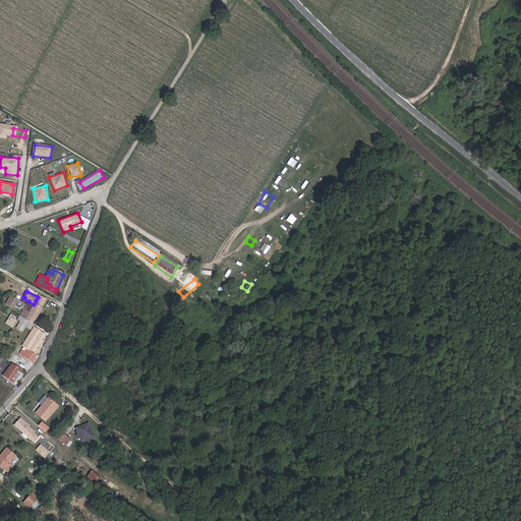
[(14,307),(17,301),(18,300),(11,296),(6,305),(13,309),(14,307)]
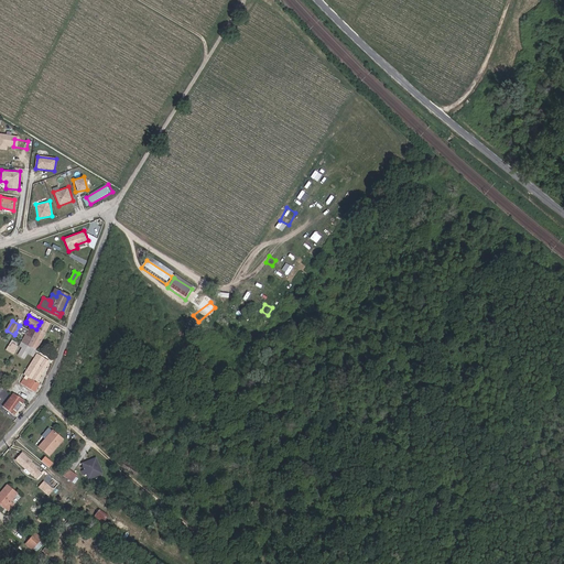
[(42,327),(39,325),(36,329),(32,337),(30,343),(39,347),(45,334),(41,331),(42,327)]
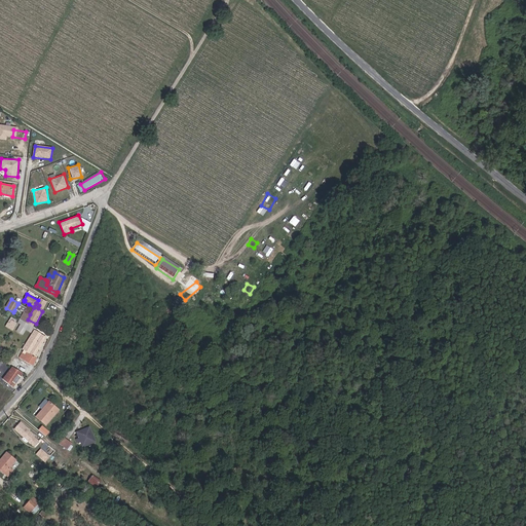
[(23,315),(24,311),(26,309),(17,304),(14,310),(23,315)]
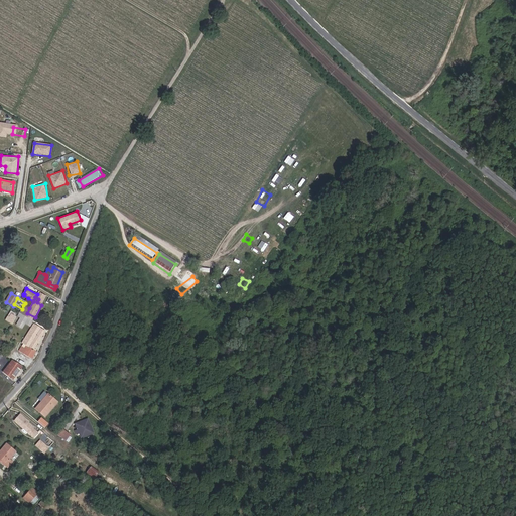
[(29,308),(33,301),(28,298),(26,301),(25,303),(23,305),(29,308)]
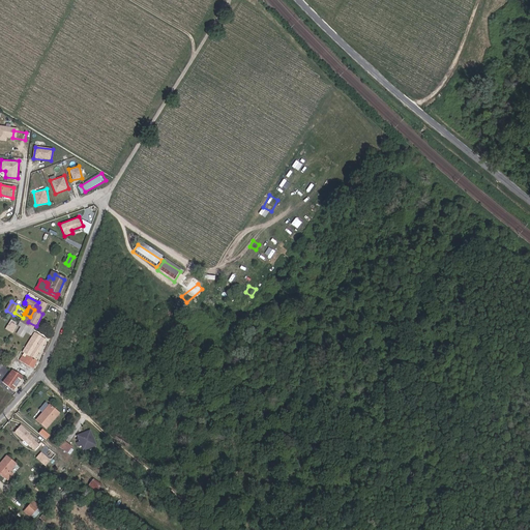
[(24,314),(23,318),(21,321),(20,322),(18,326),(21,328),(17,334),(21,336),(24,331),(28,334),(32,328),(27,325),(27,324),(28,322),(30,317),(24,314)]
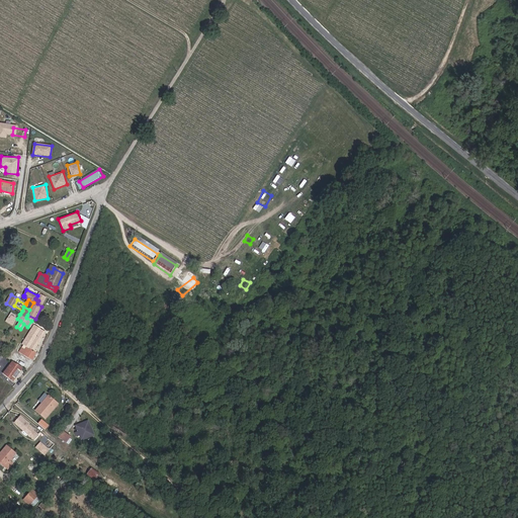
[(34,327),(30,334),(35,336),(35,337),(34,339),(32,341),(35,342),(37,344),(45,333),(34,327)]
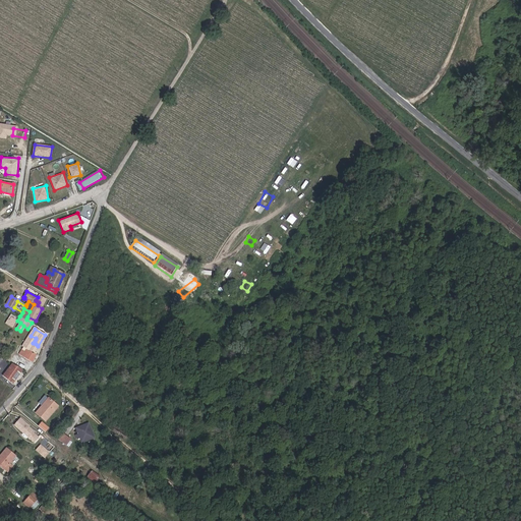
[(36,338),(31,336),(26,343),(24,342),(22,346),(24,347),(25,348),(34,353),(38,346),(36,344),(33,343),(35,341),(36,339),(36,338)]
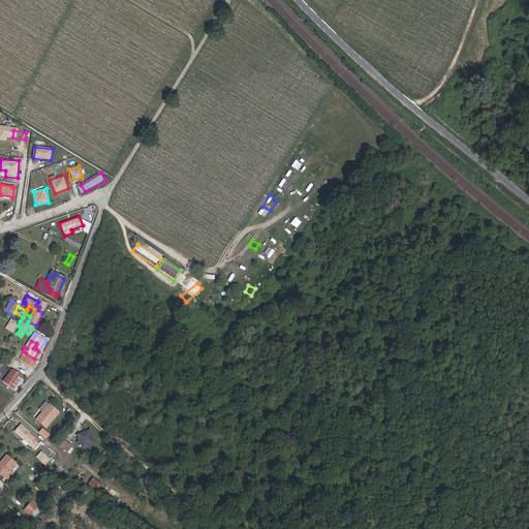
[(26,353),(25,352),(21,360),(32,367),(36,361),(34,359),(26,353)]
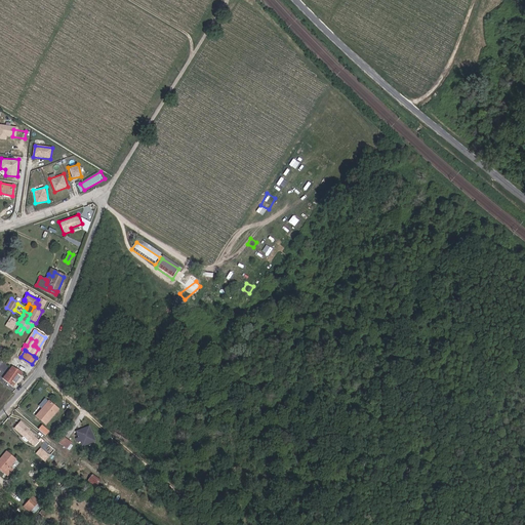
[(12,366),(10,368),(2,379),(11,387),(22,372),(12,366)]
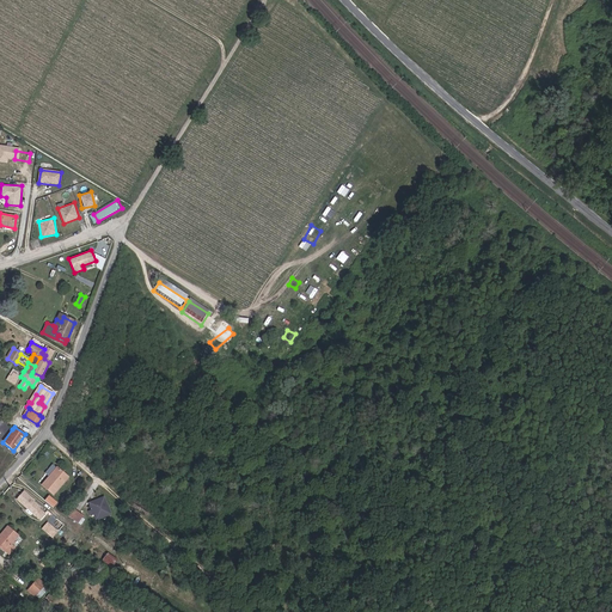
[(50,477),(43,485),(54,495),(68,478),(57,469),(54,466),(47,473),(50,477)]
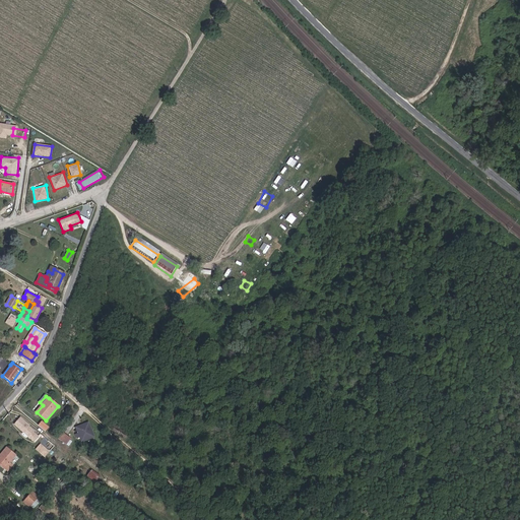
[(33,442),(40,435),(20,415),(13,423),(33,442)]
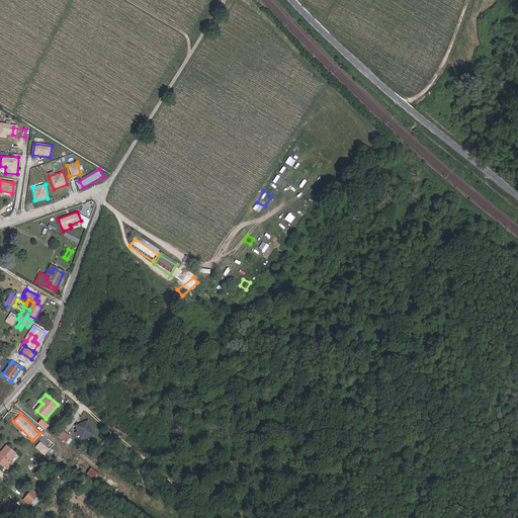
[(40,418),(37,423),(45,429),(49,424),(40,418)]
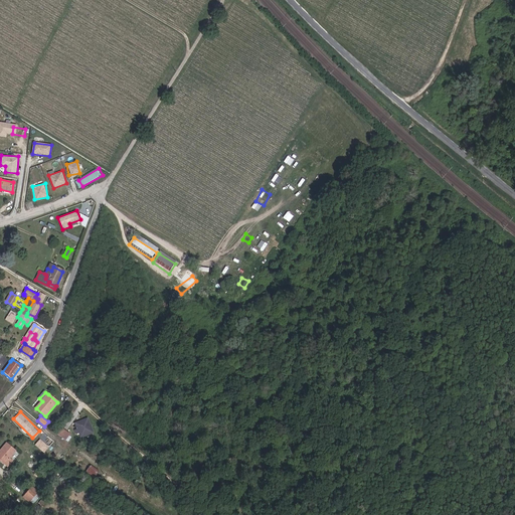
[(88,416),(73,422),(77,433),(78,433),(80,438),(95,433),(88,416)]
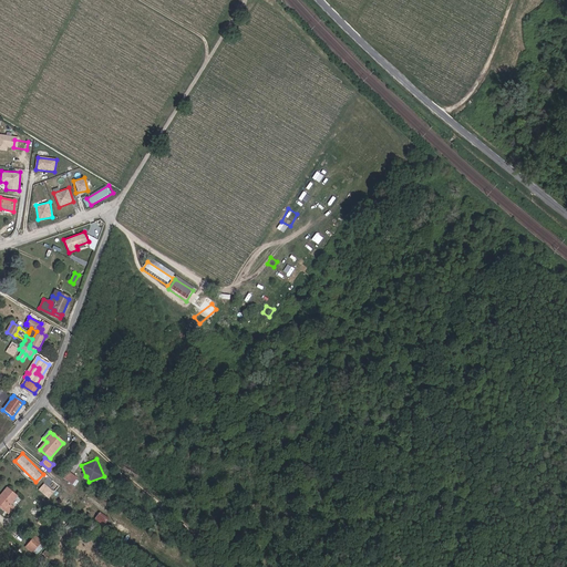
[(76,481),(66,473),(62,480),(71,486),(76,481)]
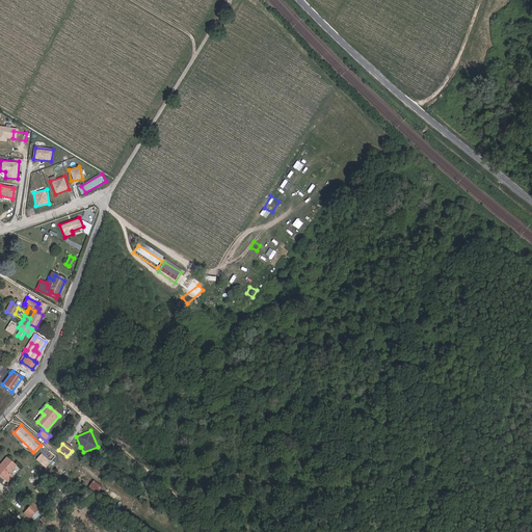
[(36,458),(45,467),(51,461),(42,453),(36,458)]
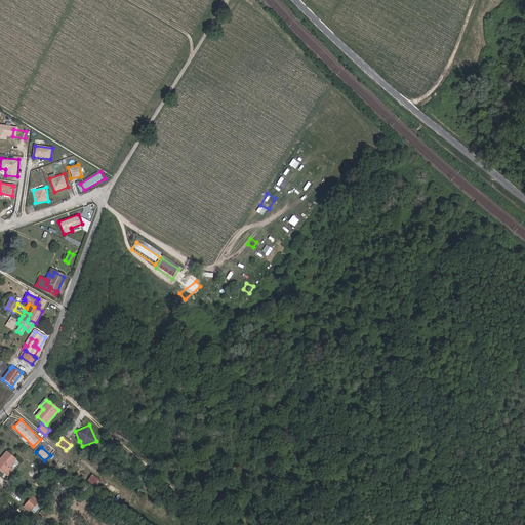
[(3,460),(9,452),(8,452),(0,461),(0,466),(4,461),(3,460)]
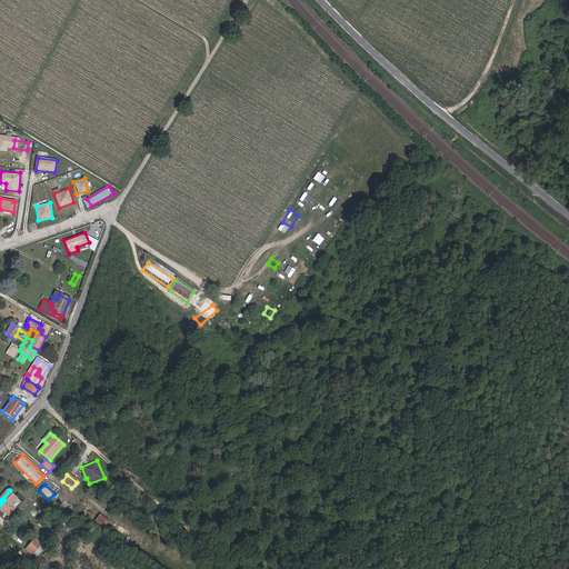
[(0,505),(0,506),(10,513),(15,508),(11,505),(18,497),(10,490),(3,499),(5,500),(0,505)]
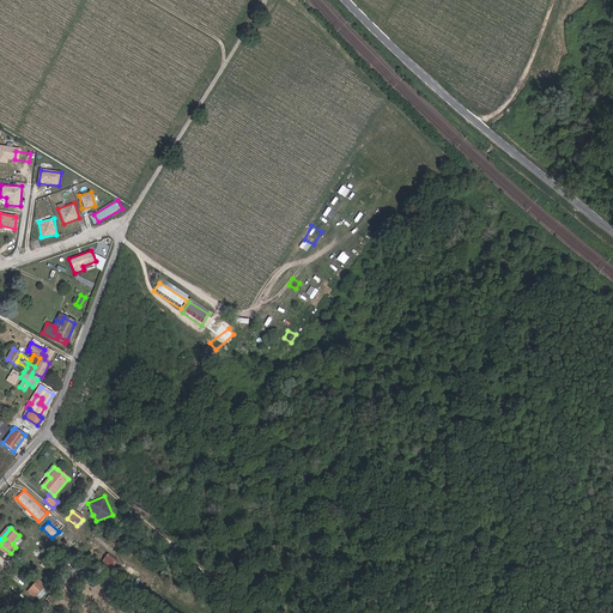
[(117,564),(109,556),(104,562),(113,570),(117,564)]
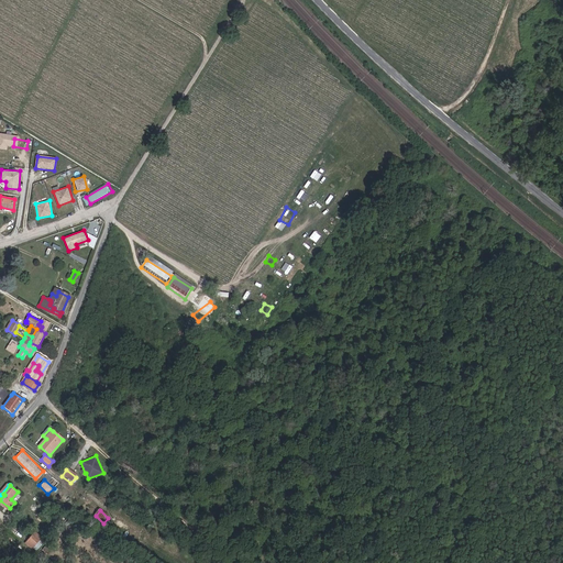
[(42,539),(36,532),(28,543),(34,549),(42,539)]
